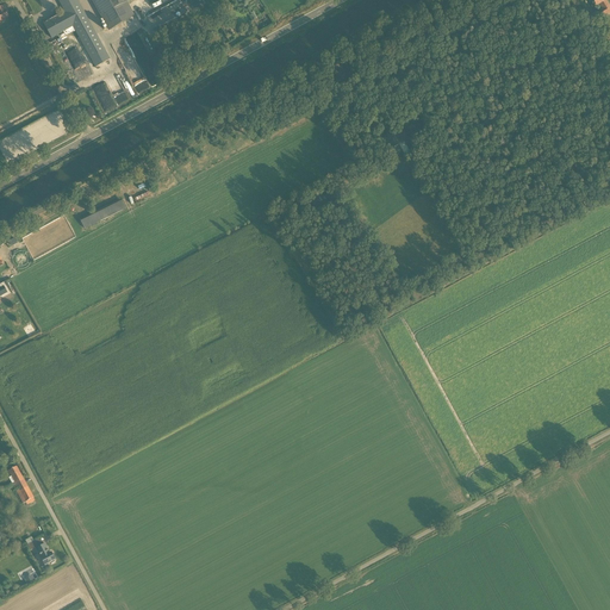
[(95,68),(101,64),(110,60),(76,0),(58,0),(66,12),(44,25),(51,38),(73,26),(95,68)]
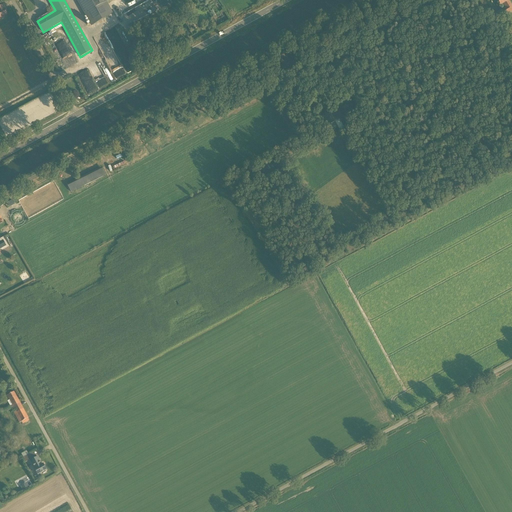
[(77,0),(92,26),(111,15),(105,3),(110,0),(77,0)]
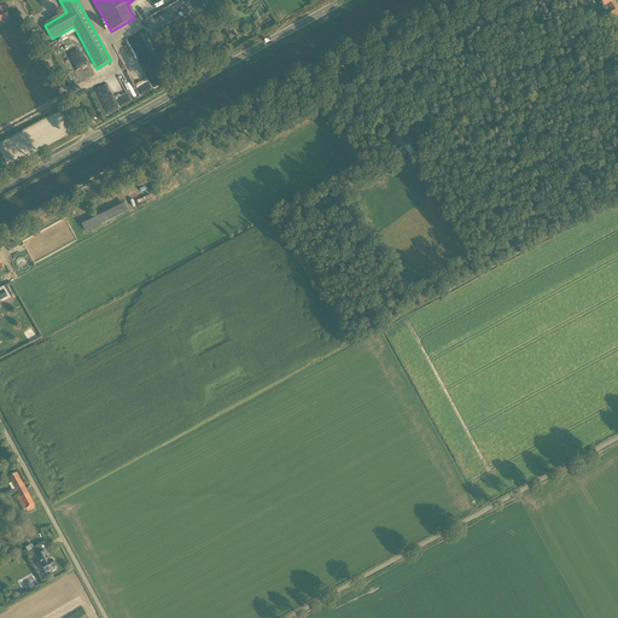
[(599,0),(604,6),(604,7),(607,5),(611,10),(611,12),(608,12),(605,13),(605,12),(595,18),(599,25),(608,19),(608,18),(613,16),(614,16),(617,13),(617,6),(613,0),(612,1),(611,0),(599,0)]
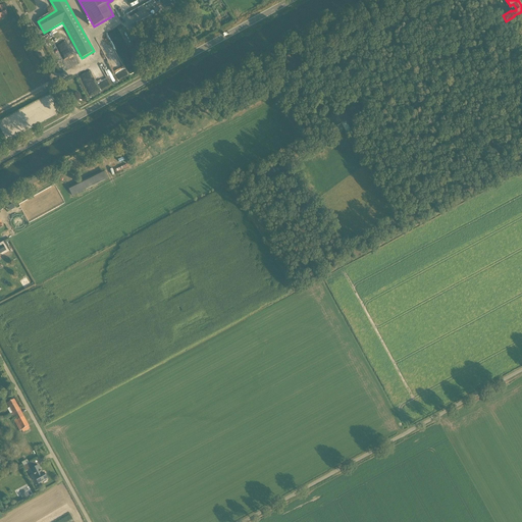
[(119,32),(110,36),(124,66),(134,61),(119,32)]
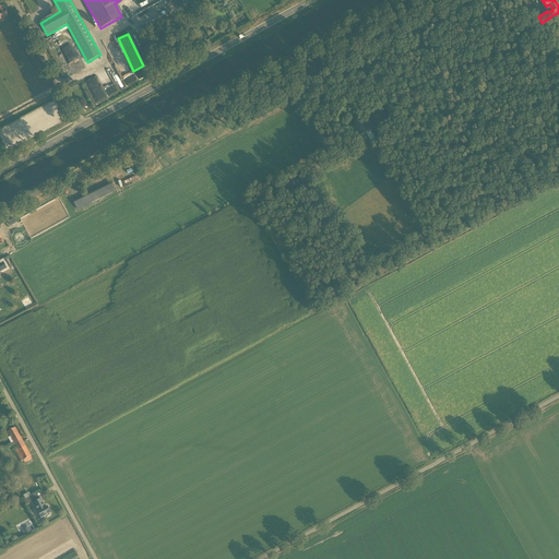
[(128,64),(118,69),(127,85),(135,80),(128,64)]
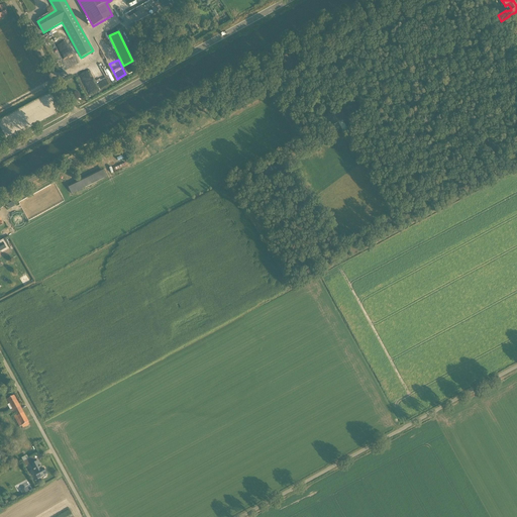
[(109,85),(100,67),(90,72),(99,90),(109,85)]
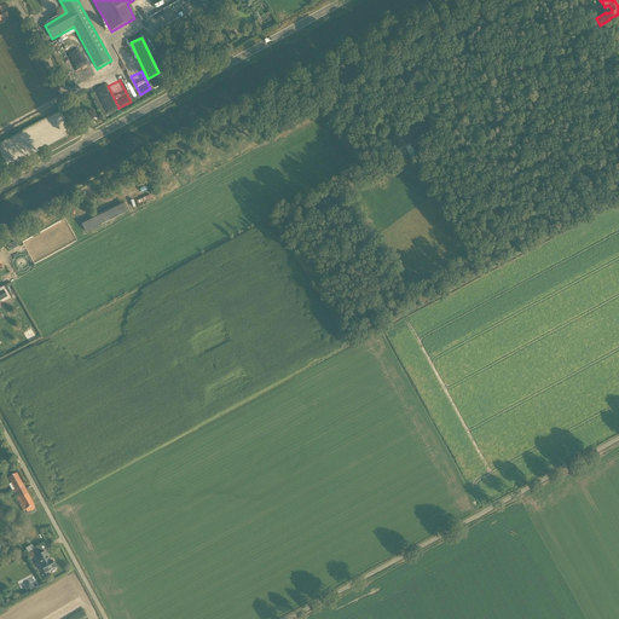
[(408,132),(389,142),(395,152),(408,145),(404,140),(410,137),(408,132)]
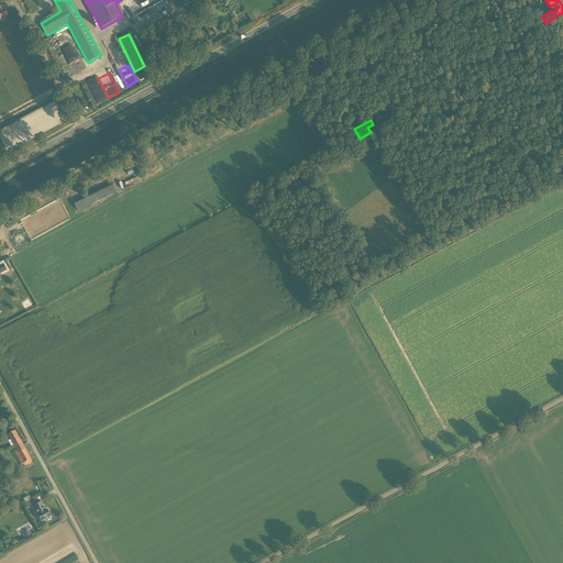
[(75,205),(78,211),(116,194),(112,186),(75,205)]
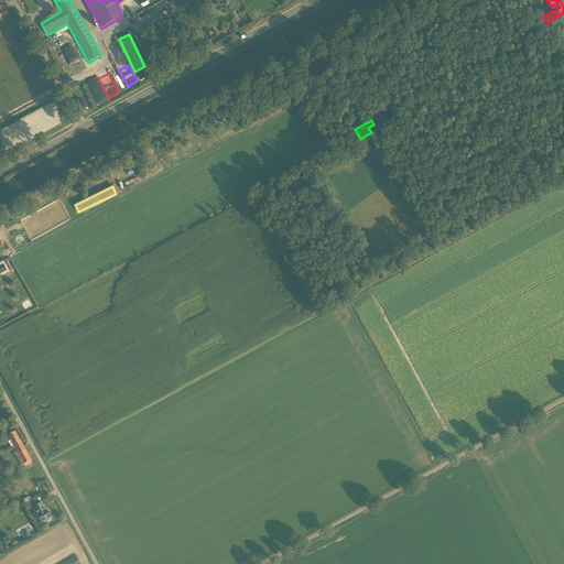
[(9,442),(11,445),(13,451),(15,449),(15,451),(14,452),(22,466),(24,464),(25,468),(33,464),(15,432),(8,435),(11,441),(9,442)]
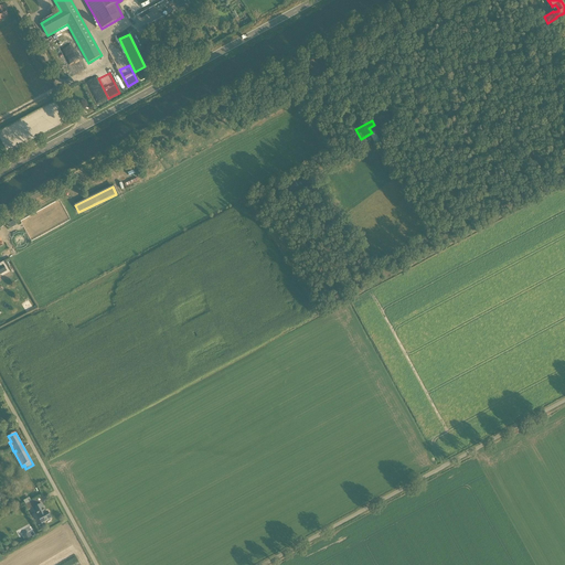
[(48,521),(48,522),(51,521),(50,520),(51,519),(49,514),(48,515),(46,513),(42,504),(34,509),(39,516),(39,518),(42,524),(48,521)]
